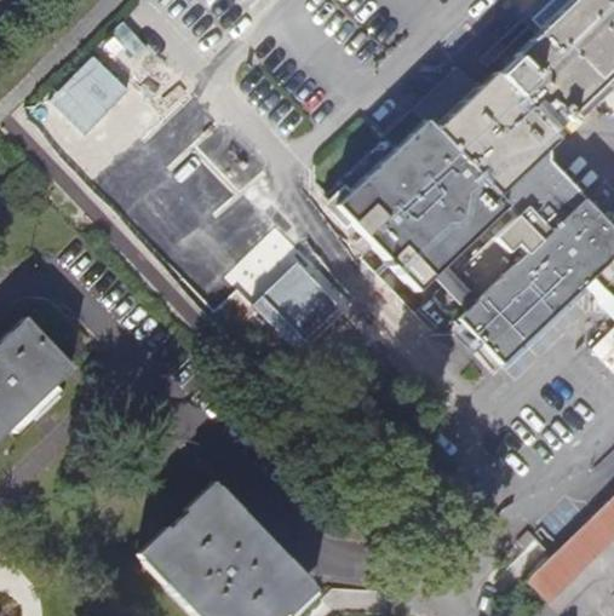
[(557,136),(552,131),(581,104),(590,113),(613,90),(613,0),(577,0),(521,52),(523,56),(504,75),(500,72),(440,127),(430,120),(342,203),(423,288),(511,203),(522,214),(441,292),(508,361),(613,259),(613,225),(543,150),(557,136)]
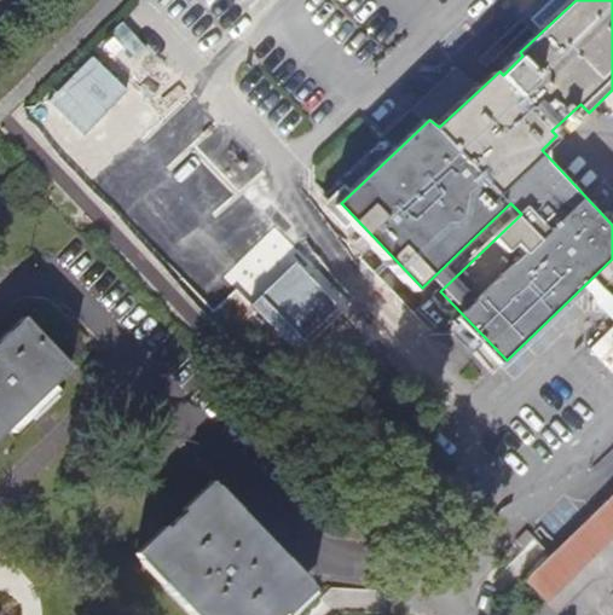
[(0,614),(0,440),(16,425),(58,383),(76,365),(29,317),(0,343),(0,614)]
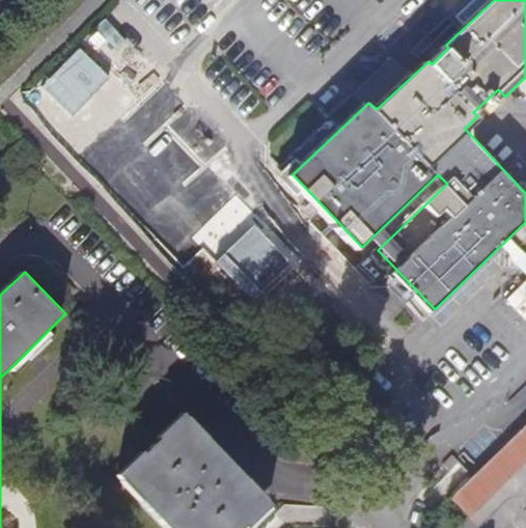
[(55,333),(50,329),(14,365),(18,369),(55,333)]
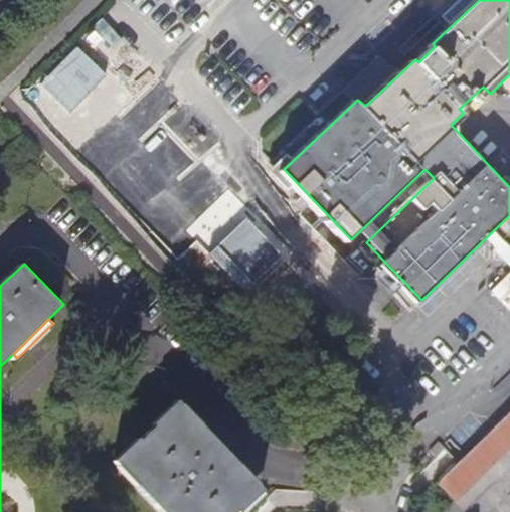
[(118,459),(122,463),(184,402),(180,399),(118,459)]
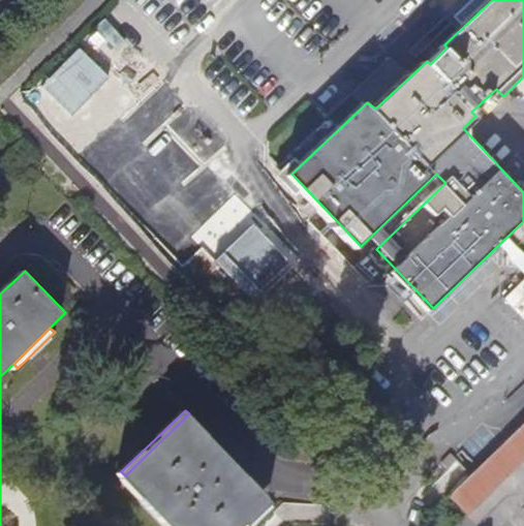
[(173,525),(239,525),(269,497),(189,413),(125,475),(173,525)]
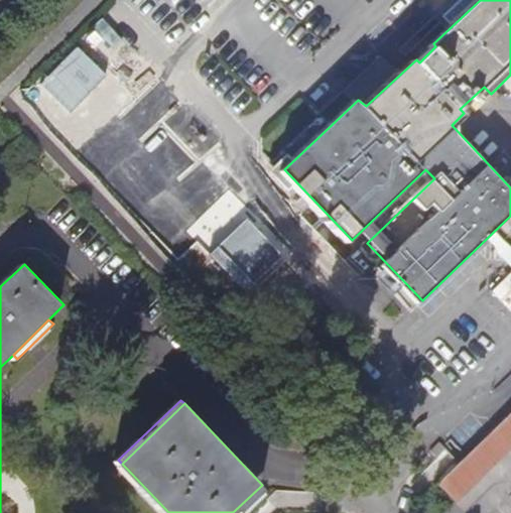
[(510,416),(464,463),(442,483),(462,501),(510,453),(510,416)]
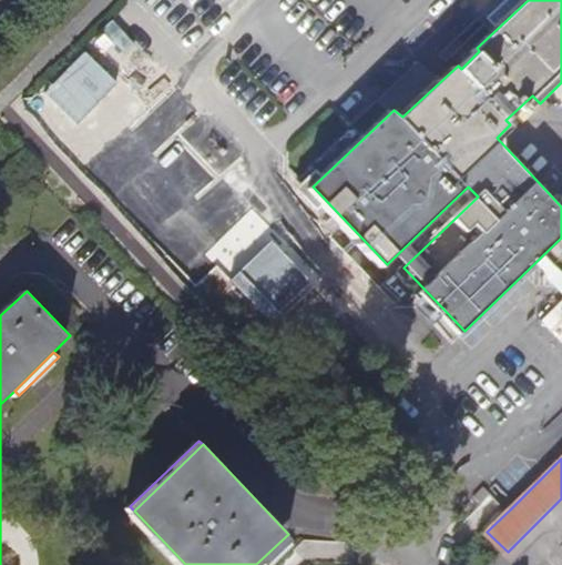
[(265,564),(293,538),(288,534),(256,564),(265,564)]
